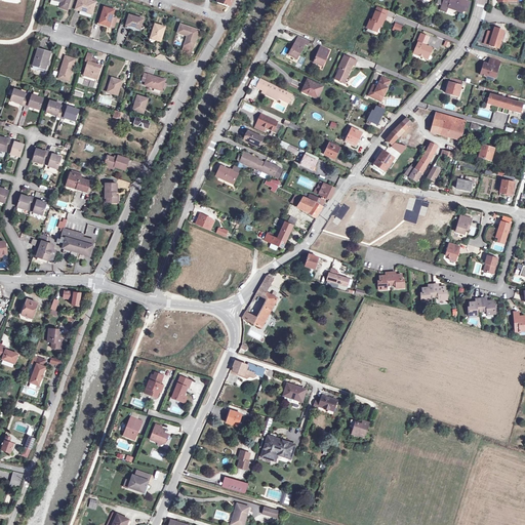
[(70,0),(53,0),(62,2),(59,8),(68,10),(70,0)]
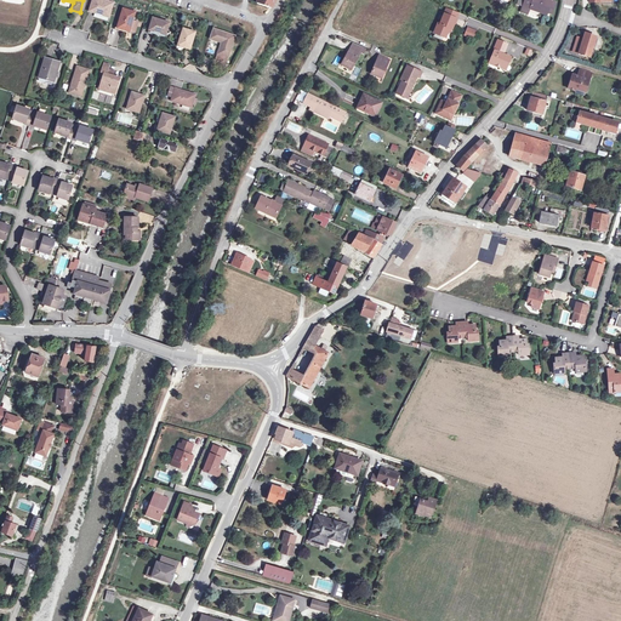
[(92,0),(90,11),(109,17),(113,3),(104,0),(92,0)]
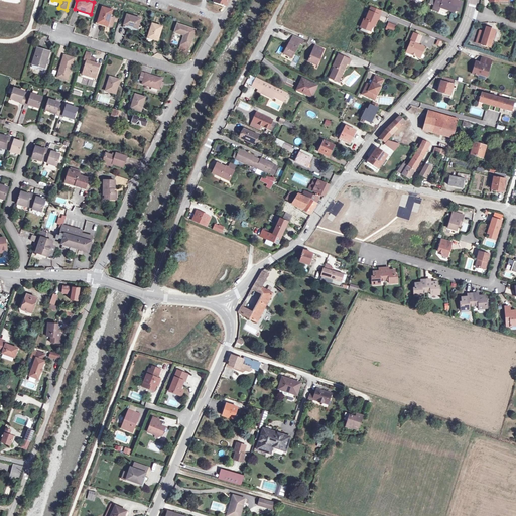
[(440,0),(438,6),(444,8),(445,6),(458,11),(462,1),(459,0),(458,0),(458,1),(456,0),(440,0)]
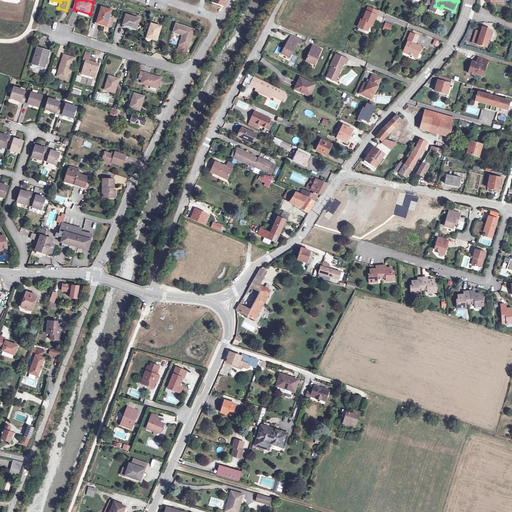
[(102,7),(97,22),(107,25),(112,10),(108,9),(102,7)]
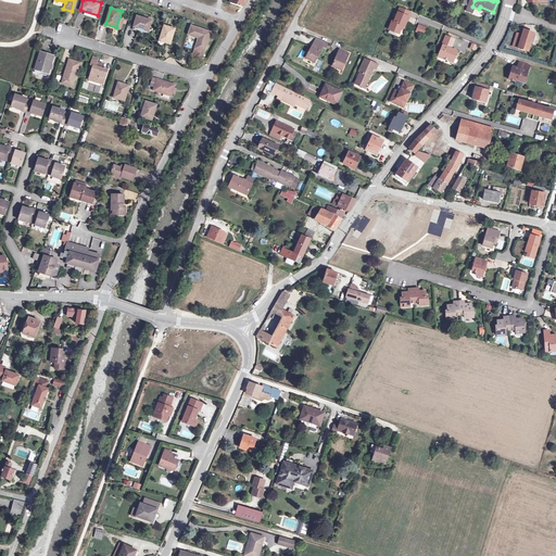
[(411,14),(401,10),(399,14),(409,20),(411,14)]
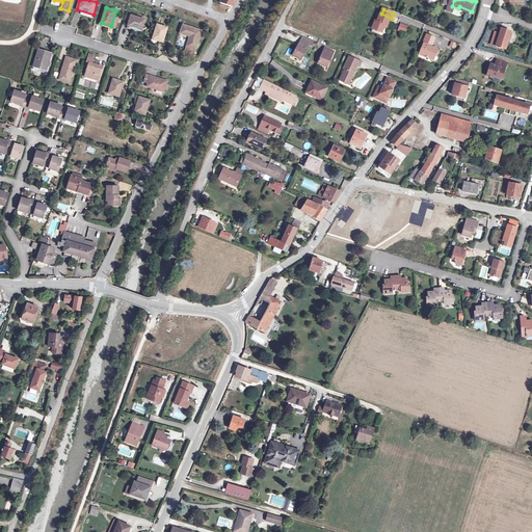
[(389,27),(392,19),(381,14),(377,23),(375,22),(372,29),(383,34),(387,27),(389,27)]
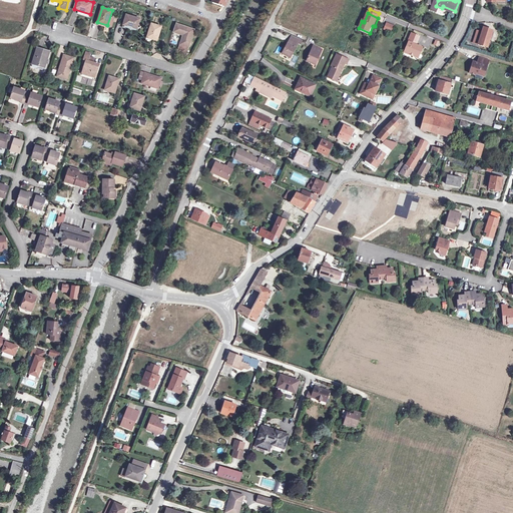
[(140,18),(127,15),(124,24),(137,28),(140,18)]
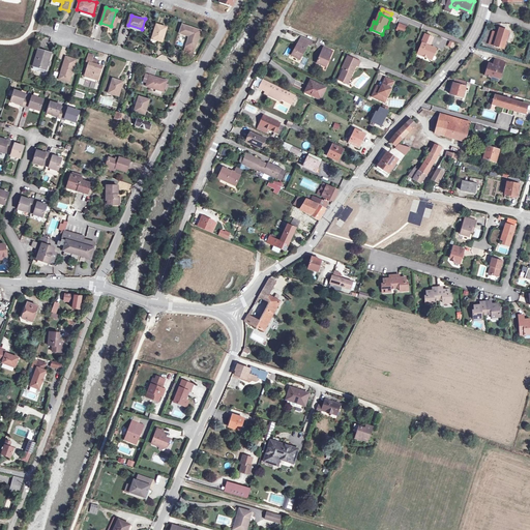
[(163,41),(167,28),(156,25),(152,38),(163,41)]
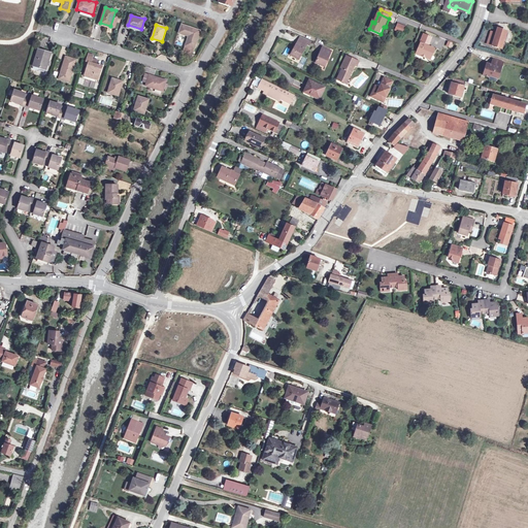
[(199,31),(182,25),(178,33),(188,36),(185,46),(192,50),(199,31)]
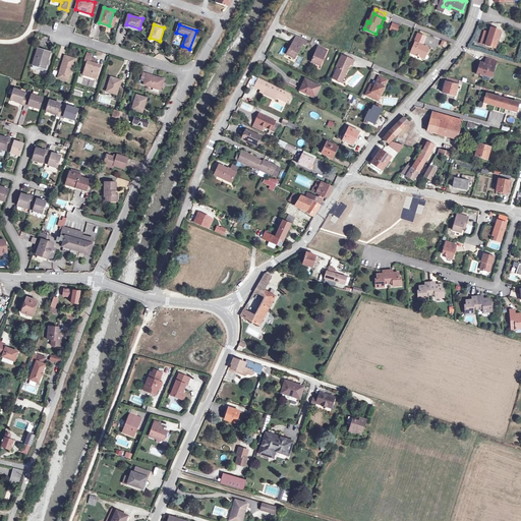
[(496,49),(501,34),(501,33),(493,30),(490,35),(486,46),(496,49)]
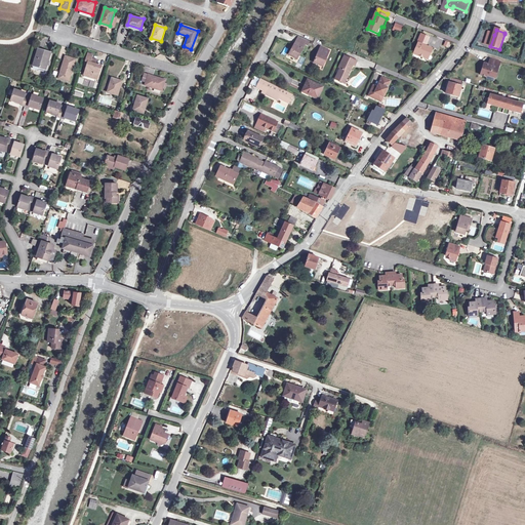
[(485,45),(490,46),(494,35),(489,33),(485,45)]
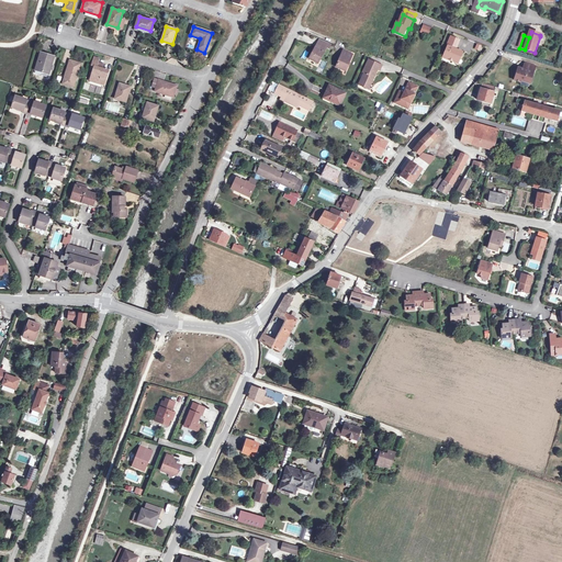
[(460,43),(452,40),(444,58),(448,60),(448,62),(453,64),(454,60),(460,63),(463,55),(456,52),(460,43)]
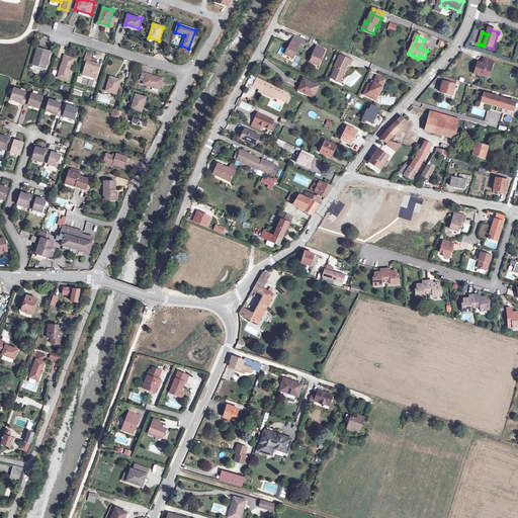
[(286,56),(294,60),(301,46),(293,41),(286,56)]
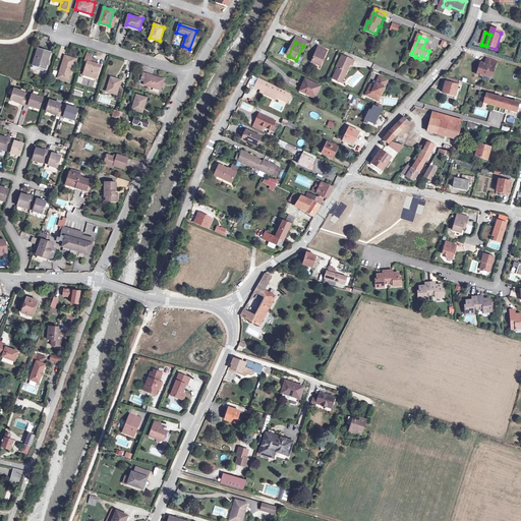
[(312,63),(321,67),(328,52),(320,48),(312,63)]
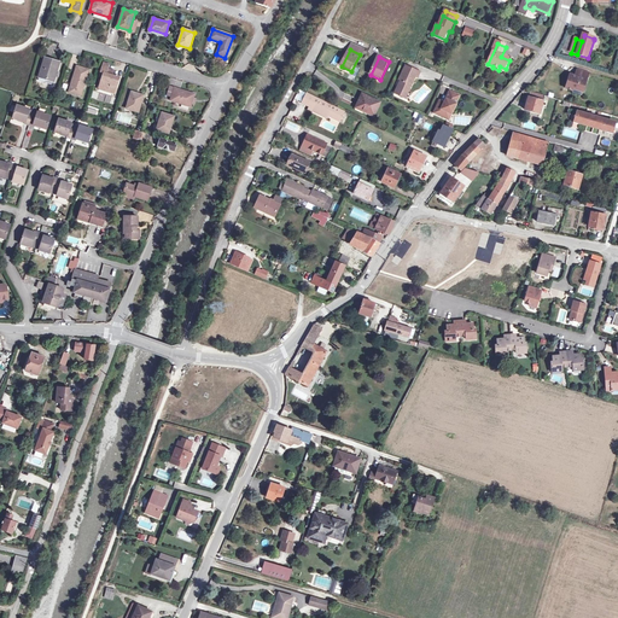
[(60,63),(46,58),(40,77),(54,82),(60,63)]
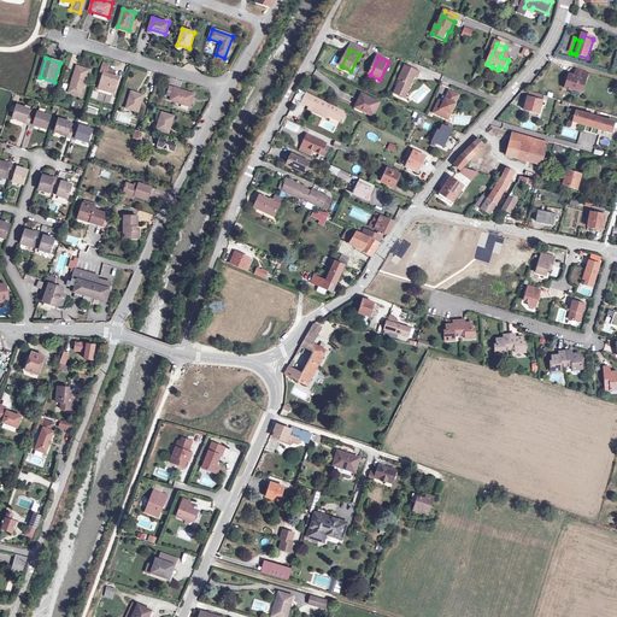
[(88,70),(77,65),(69,92),(81,95),(88,70)]
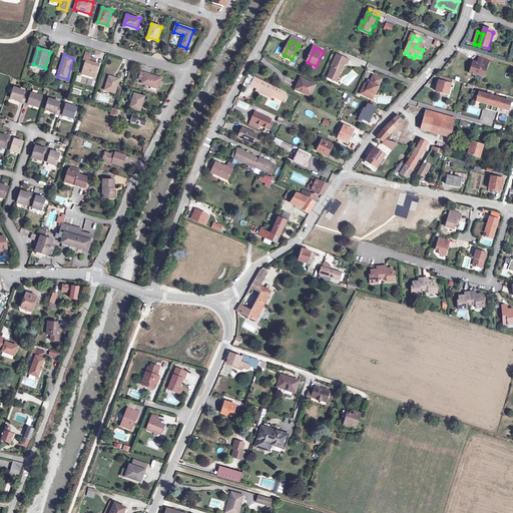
[(86,60),(82,72),(90,74),(89,75),(95,77),(99,64),(93,62),(94,59),(89,57),(85,56),(83,60),(86,60)]
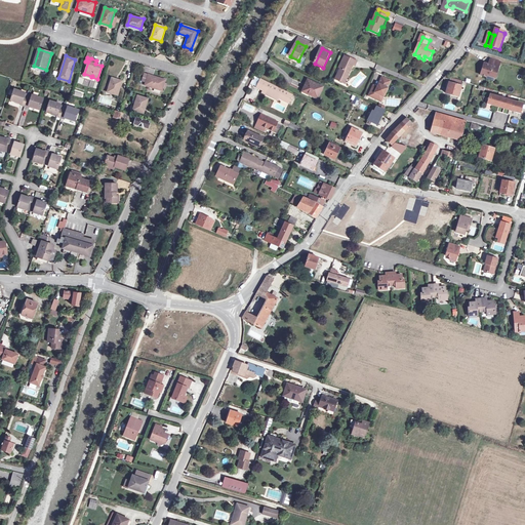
[(357,63),(346,57),(339,69),(340,70),(335,80),(342,83),(345,79),(347,80),(349,76),(348,75),(348,73),(350,74),(354,67),(355,67),(357,63)]
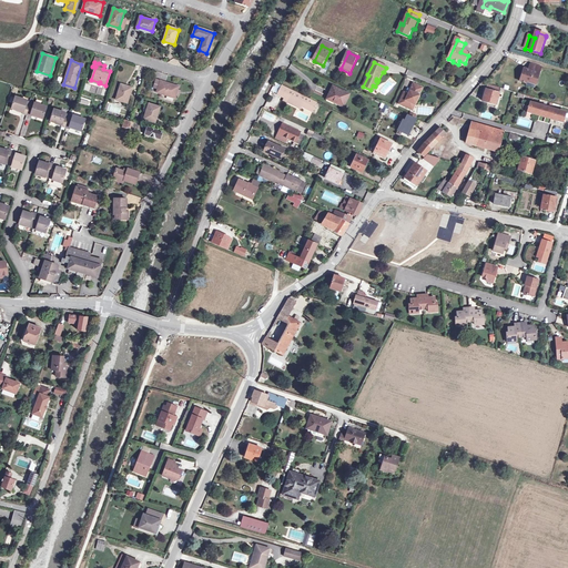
[(526,69),(525,73),(527,74),(526,78),(523,78),(521,82),(527,83),(528,82),(536,85),(535,87),(537,87),(544,68),(533,64),(530,71),(526,69)]
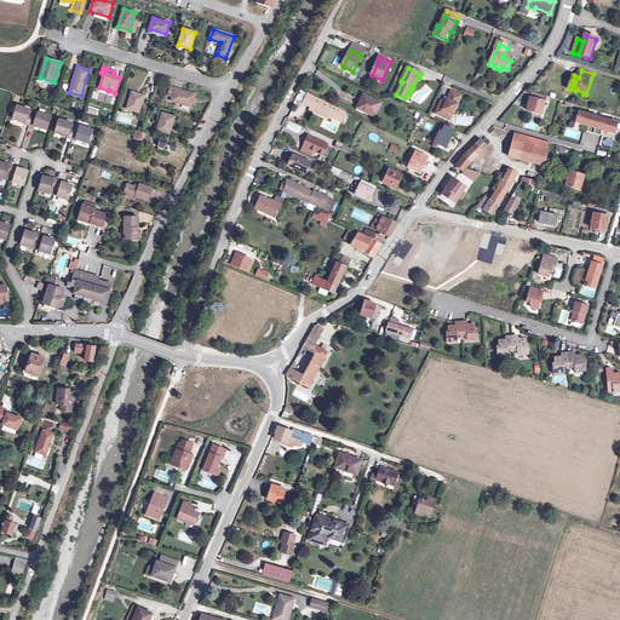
[(194,95),(174,89),(171,102),(191,108),(194,95)]
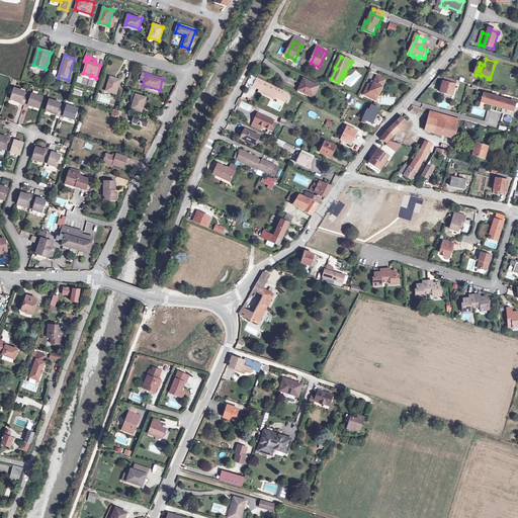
[(120,80),(110,77),(106,91),(116,94),(120,80)]
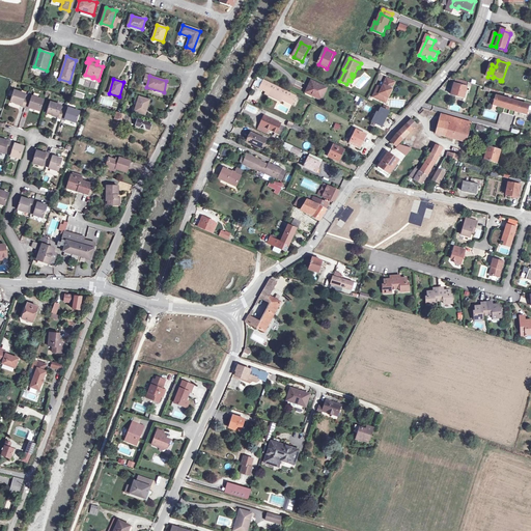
[(456,80),(450,79),(448,81),(455,83),(451,96),(456,99),(455,100),(464,102),(469,83),(456,80)]
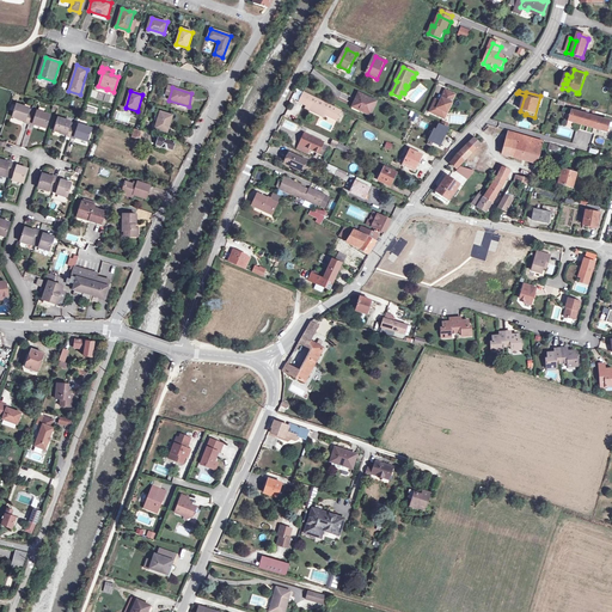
[(456,96),(446,92),(440,104),(439,106),(434,105),(430,114),(442,120),(445,114),(448,115),(453,104),(452,104),(456,96)]
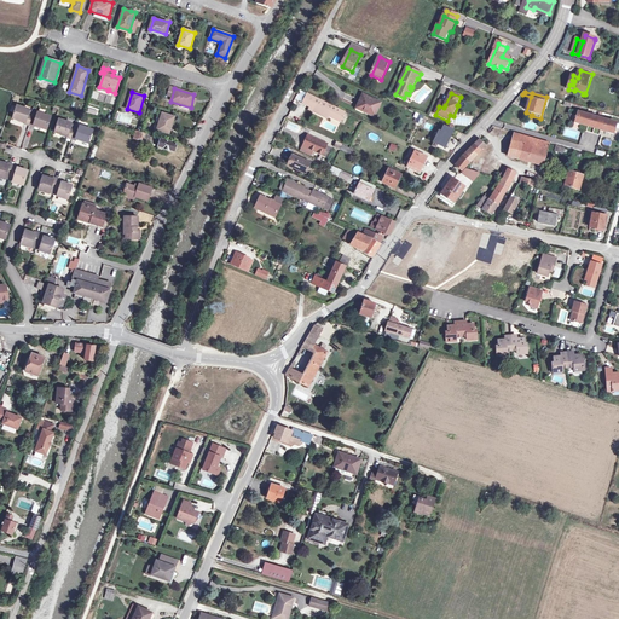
[(307,108),(328,117),(339,122),(343,113),(307,94),(302,104),(307,108)]
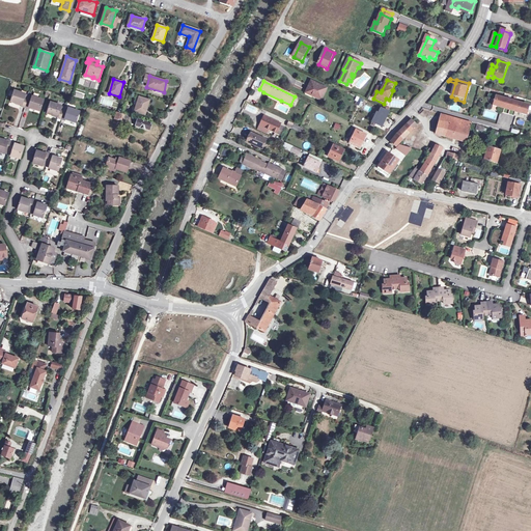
[(328,90),(310,83),(306,93),(313,96),(312,99),(322,103),(328,90)]
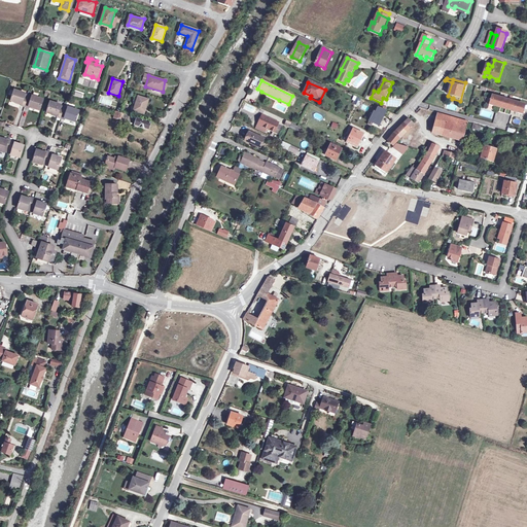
[(11,102),(18,104),(22,105),(22,107),(29,109),(29,107),(35,109),(39,110),(43,100),(32,96),(31,100),(25,98),(26,94),(14,91),(11,102)]
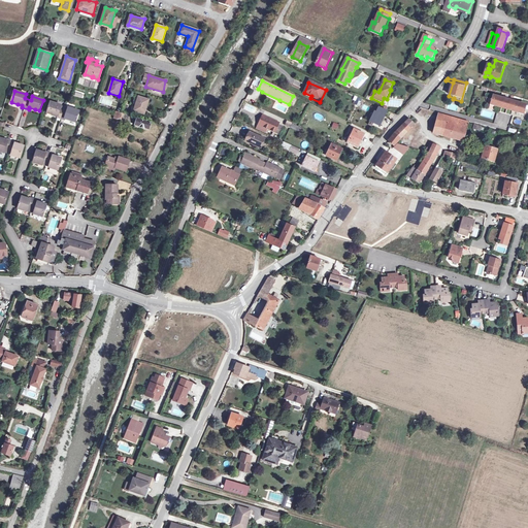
[(277,102),(279,100),(262,92),(261,94),(277,102)]
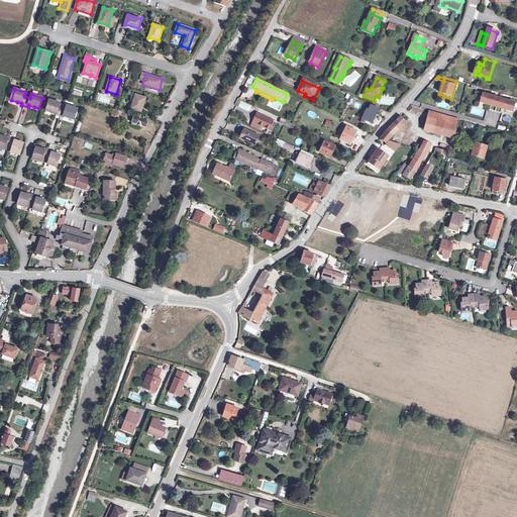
[(494,97),(483,94),(482,98),(481,98),(479,103),(485,104),(485,103),(491,105),(490,110),(495,111),(499,99),(494,97)]
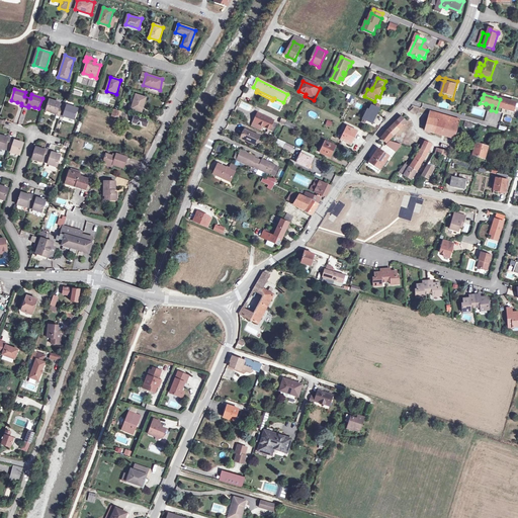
[(146,98),(136,95),(132,109),(142,112),(146,98)]
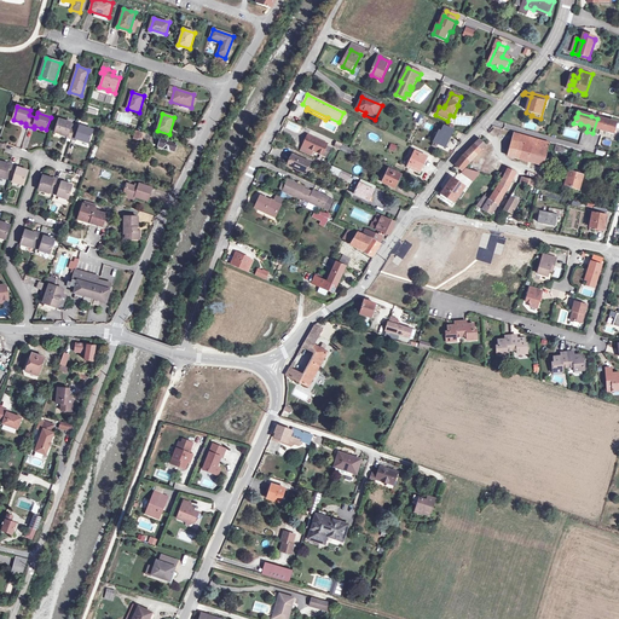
[(597,119),(593,133),(599,136),(601,128),(607,131),(607,132),(614,134),(615,128),(614,128),(615,123),(603,120),(597,119)]
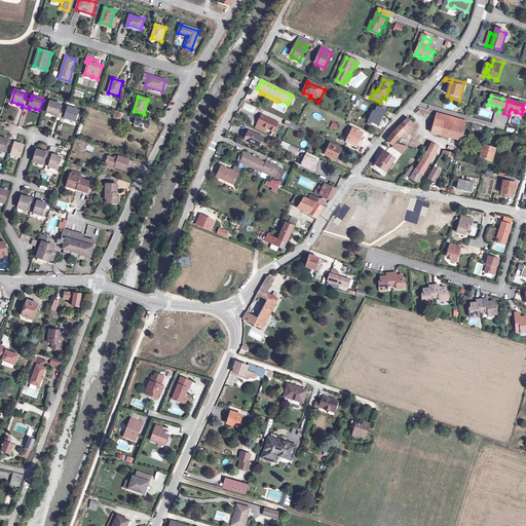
[(46,113),(52,115),(58,116),(58,117),(64,120),(65,118),(70,120),(75,121),(78,111),(68,107),(67,110),(61,108),(61,105),(50,102),(46,113)]
